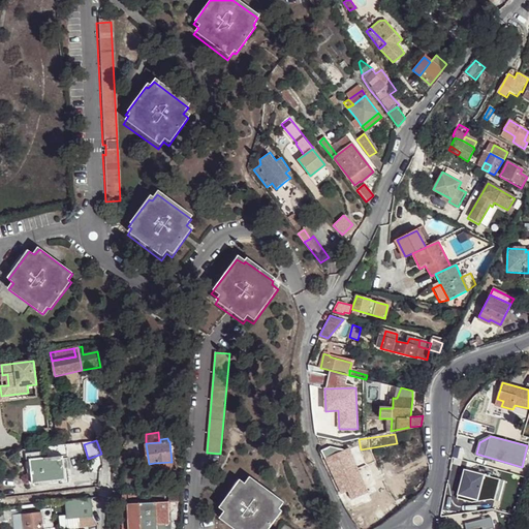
[(322,449),(325,459),(335,455),(331,445),(322,449)]
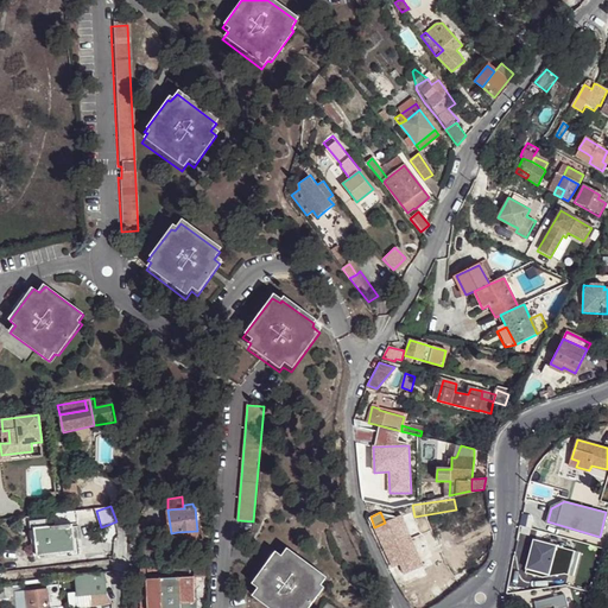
[(396,540),(405,536),(397,518),(380,512),(385,523),(386,521),(396,540)]
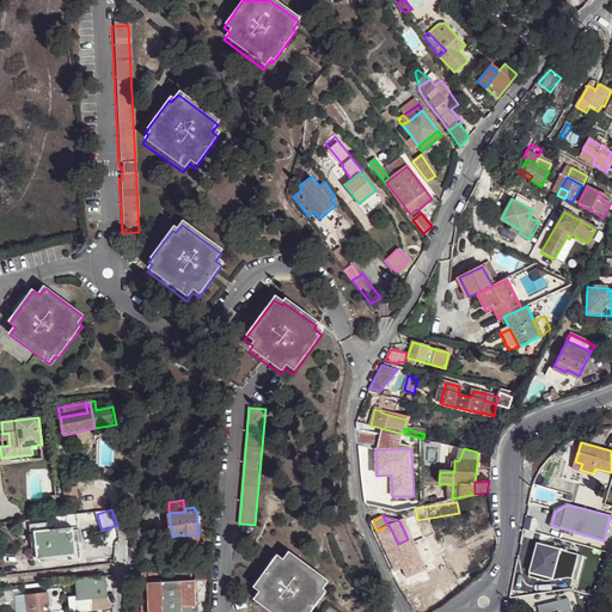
[(50,522),(49,516),(32,519),(32,531),(36,531),(36,524),(50,522)]
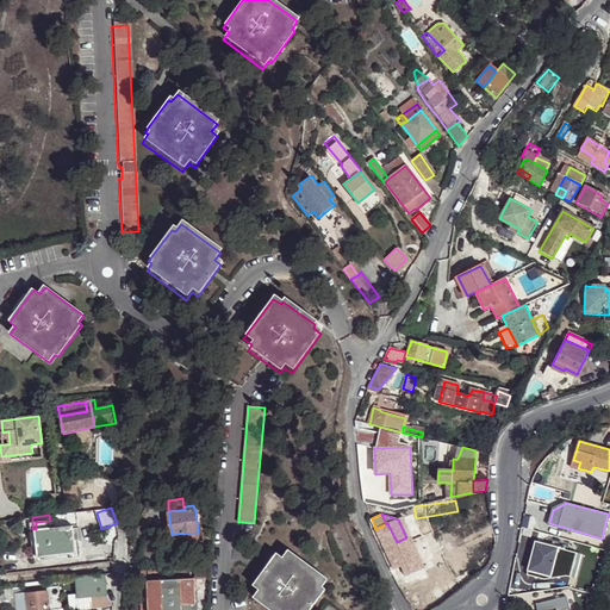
[(386,524),(375,529),(394,568),(403,566),(406,576),(425,567),(411,535),(406,537),(397,542),(387,523),(386,524)]
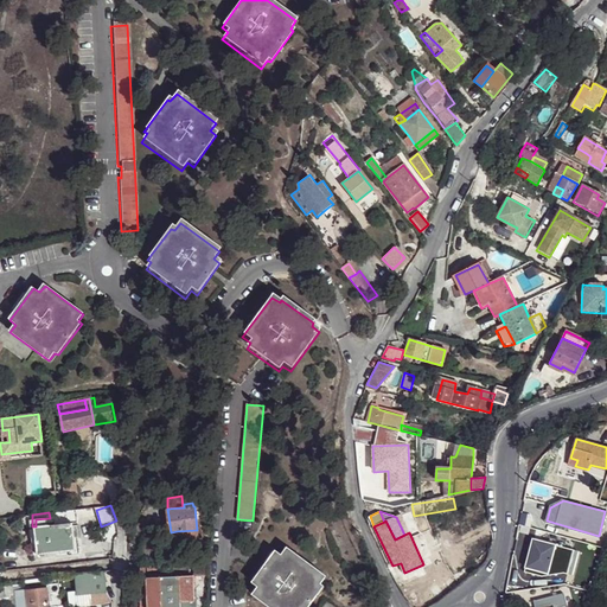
[(50,524),(36,526),(38,554),(58,551),(72,550),(71,538),(76,538),(75,522),(50,524)]
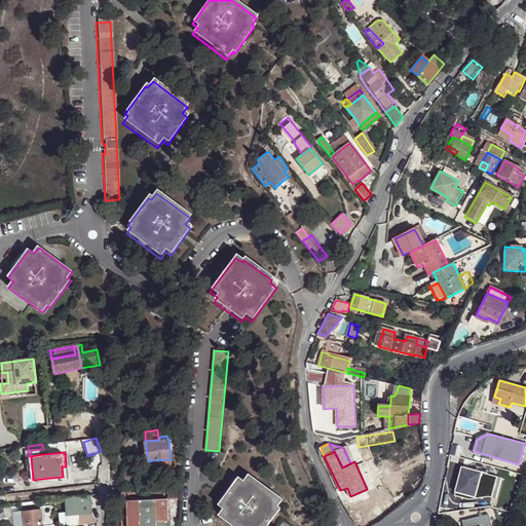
[(153,460),(154,472),(172,471),(171,459),(153,460)]
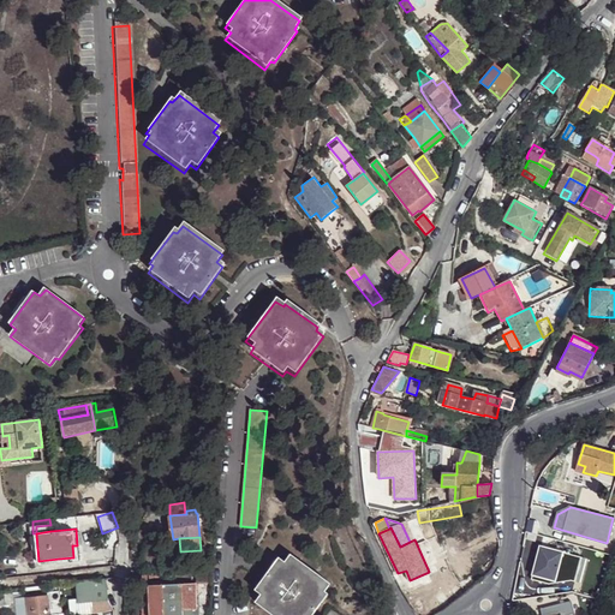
[(169,553),(180,551),(179,538),(173,539),(168,539),(169,553)]
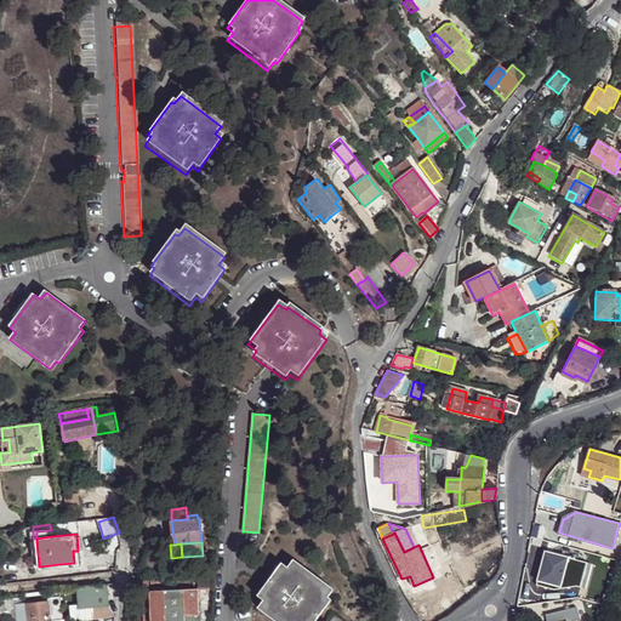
[(74,563),(60,564),(60,569),(81,567),(80,551),(78,551),(73,551),(74,563)]
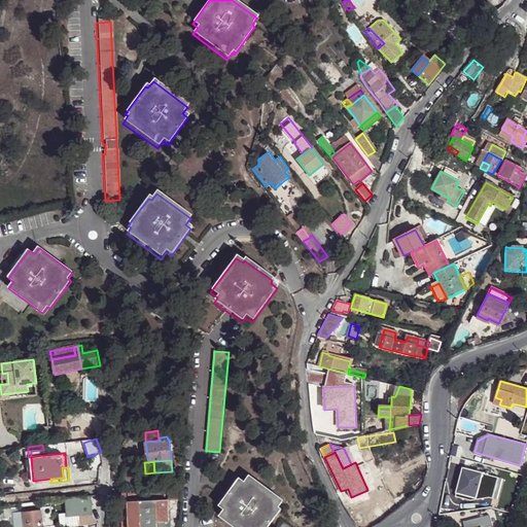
[(497,478),(462,467),(455,494),(476,498),(491,498),(497,478)]
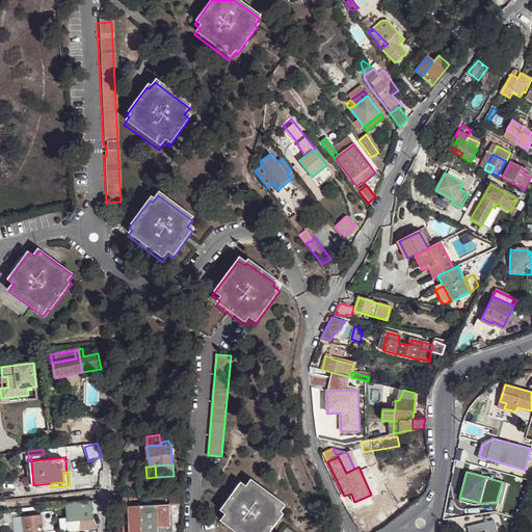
[(272,531),(283,517),(281,515),(285,509),(251,484),(246,490),(240,486),(220,514),(225,519),(221,525),(231,531),(272,531)]
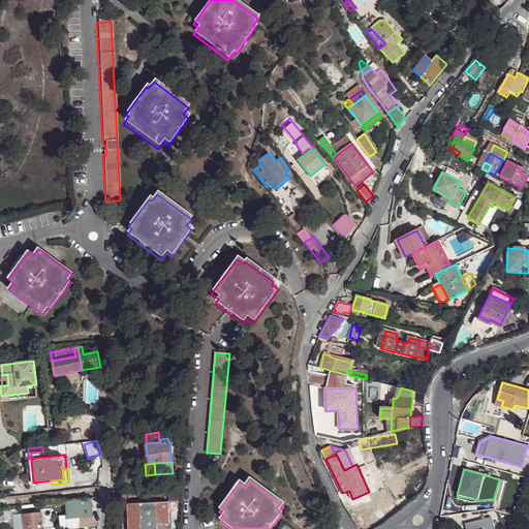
[(182,491),(169,492),(169,502),(182,501),(182,491)]
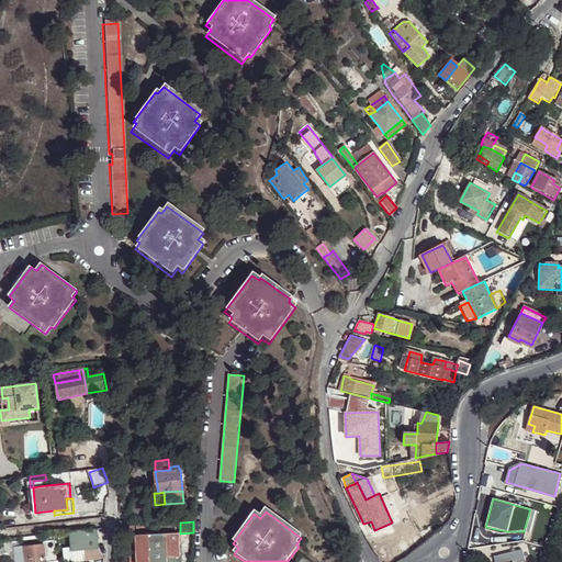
[(427,539),(436,531),(430,525),(420,532),(427,539)]
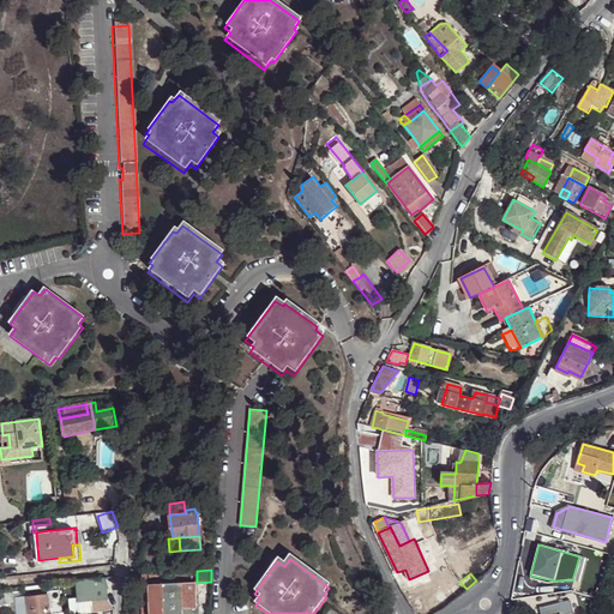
[(109,612),(107,578),(96,579),(88,581),(77,581),(79,602),(92,601),(94,613),(109,612)]
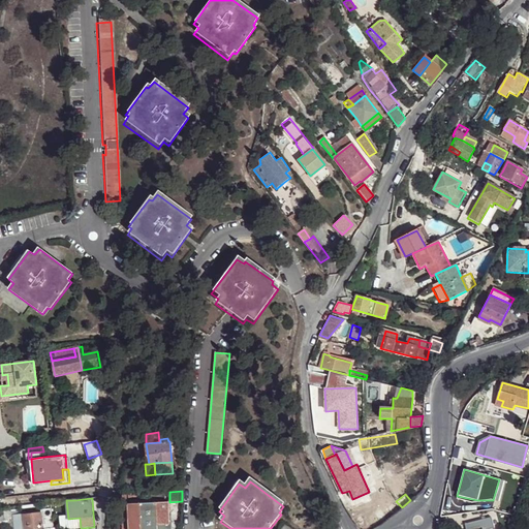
[(387,519),(396,511),(390,505),(386,501),(379,507),(387,519)]
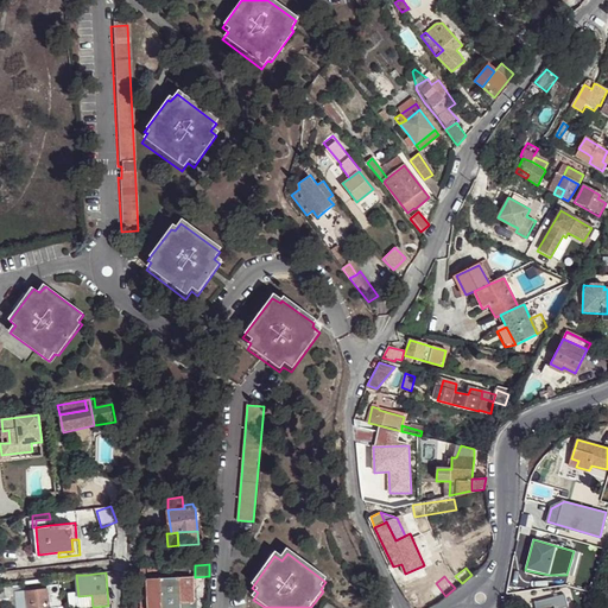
[(194,577),(149,578),(149,607),(181,607),(181,602),(195,602),(194,577)]
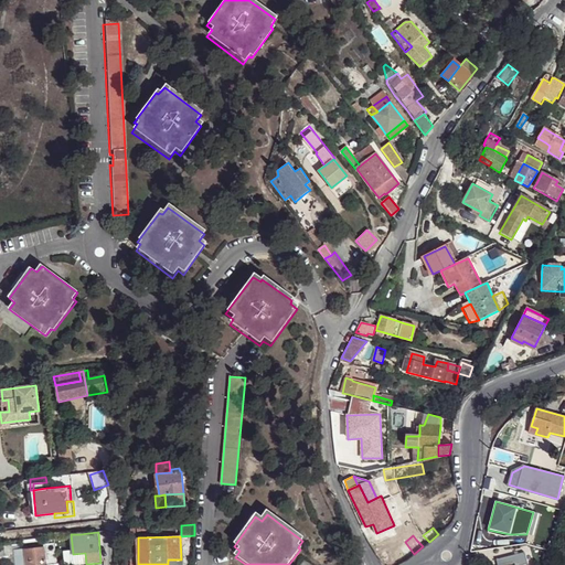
[(406,561),(414,554),(405,542),(397,547),(398,550),(406,561)]
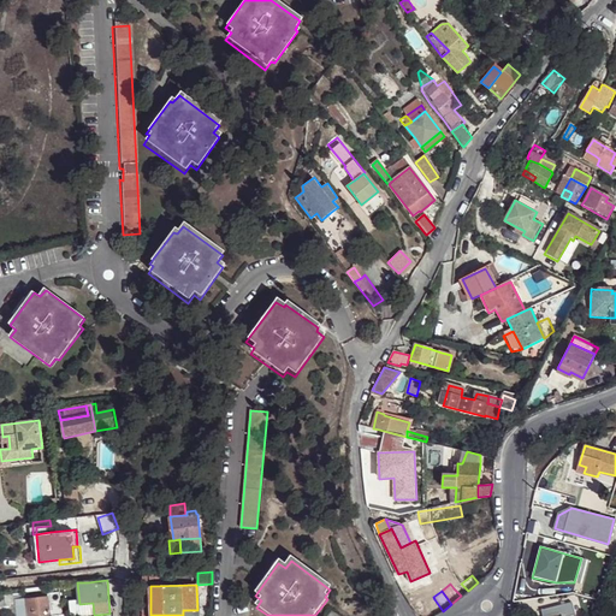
[(410,599),(418,611),(426,605),(418,593),(414,597),(410,599)]
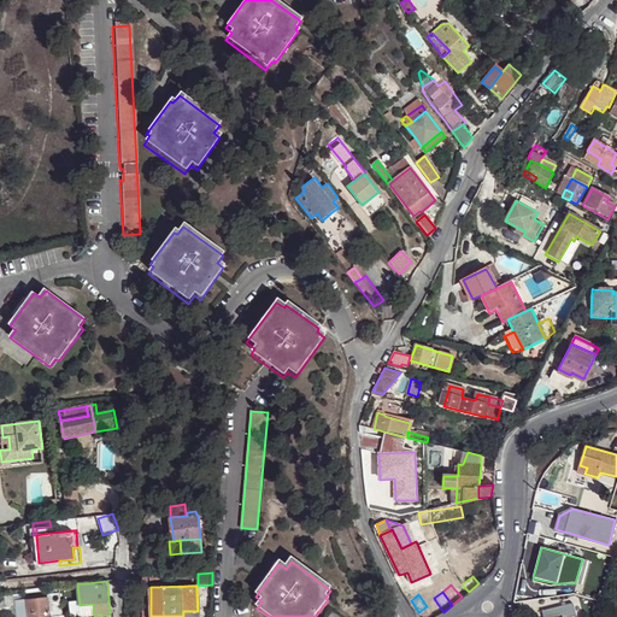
[(19,595),(4,598),(5,607),(13,607),(21,606),(21,603),(19,595)]
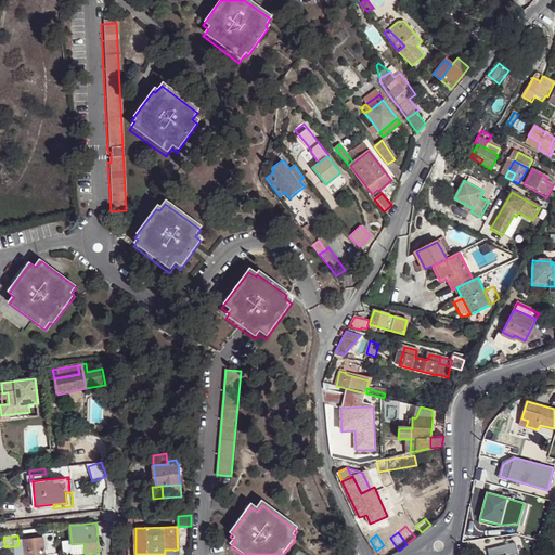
[(46,554),(44,543),(43,540),(24,542),(25,554),(46,554)]
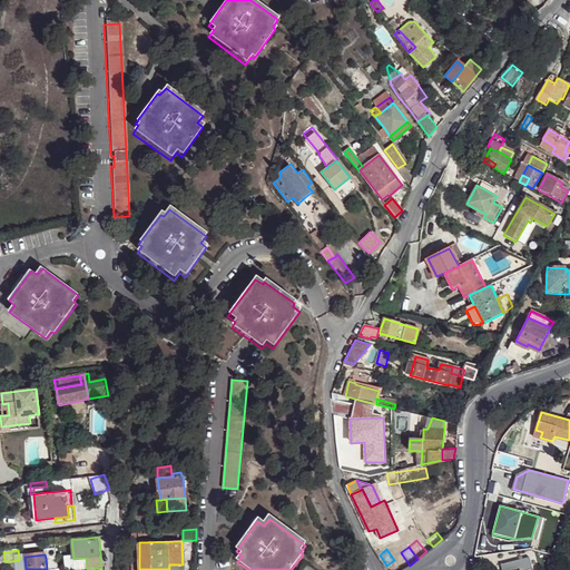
[(403,569),(410,566),(402,554),(394,560),(386,566),(387,568),(397,562),(403,569)]
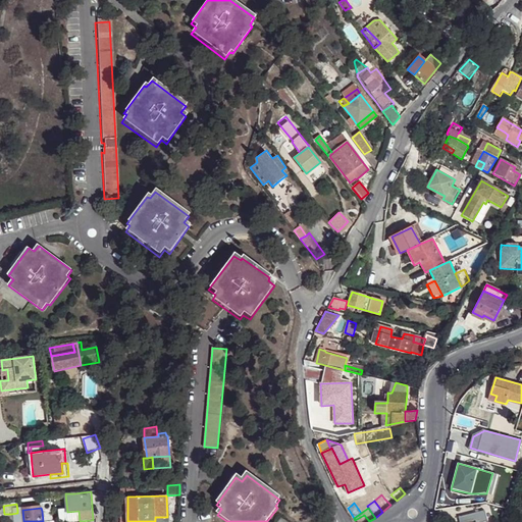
[(11,521),(23,521),(22,510),(17,510),(17,513),(11,514),(11,521)]
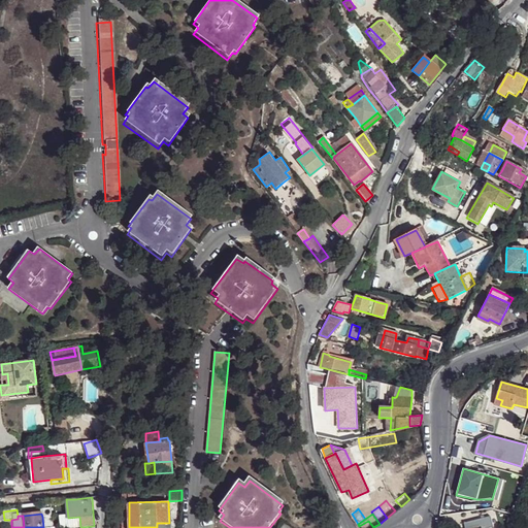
[(53,527),(52,516),(42,517),(43,527),(59,527),(60,527),(54,527),(53,527)]
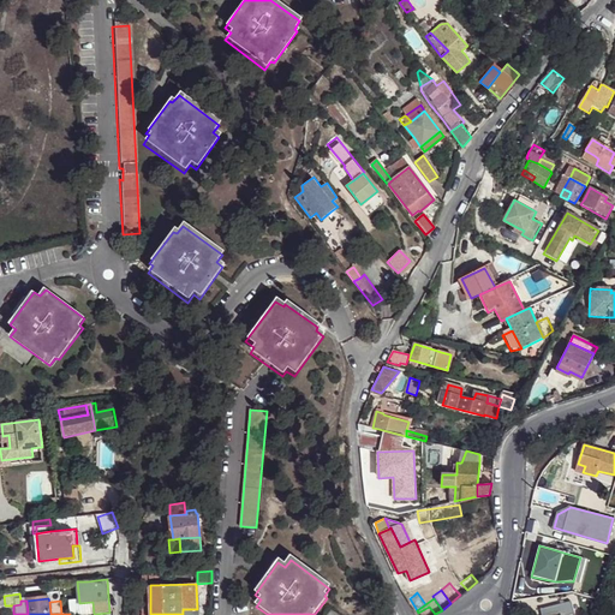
[(87,614),(94,614),(93,602),(79,603),(81,614),(87,614)]
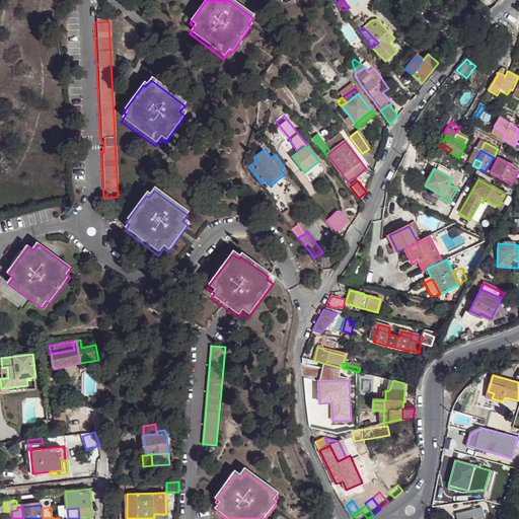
[(472,511),(473,518),(479,518),(485,518),(484,513),(480,513),(479,509),(472,511)]
